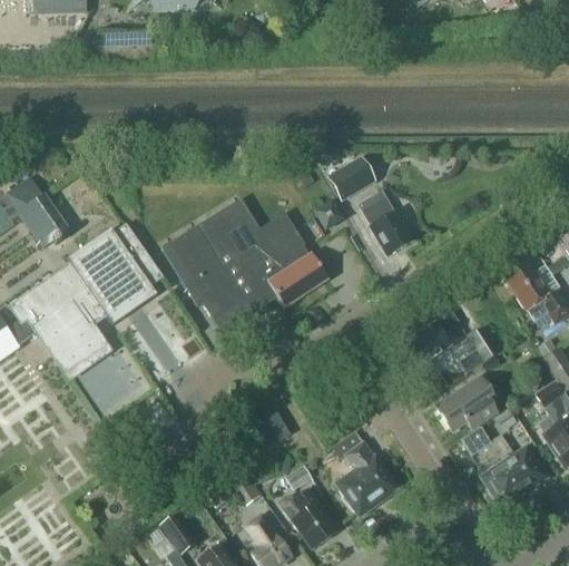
[(28,0),(29,13),(84,10),(82,0),(28,0)]
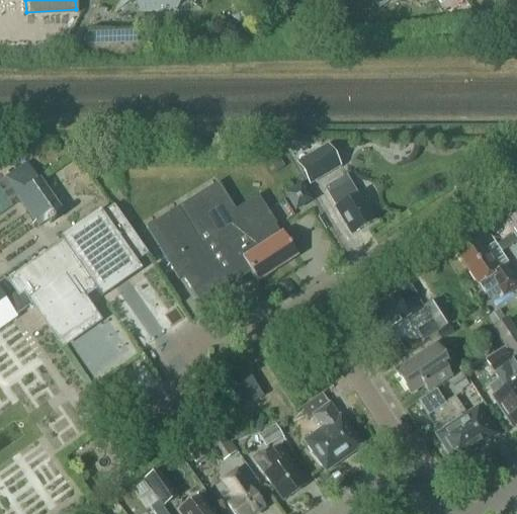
[(142,8),(203,6),(199,0),(118,0),(114,9),(125,0),(133,0),(142,8)]
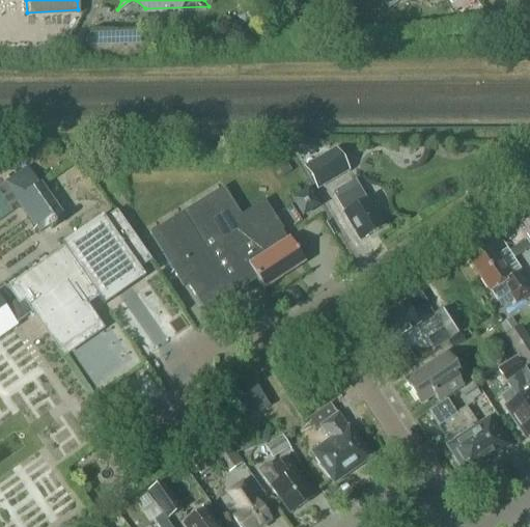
[(304,163),(318,186),(351,167),(337,143),(304,163)]
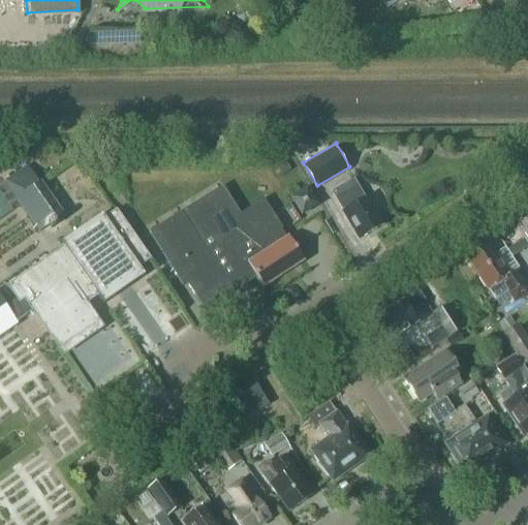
[(283,173),(291,166),(282,152),(273,158),(283,173)]
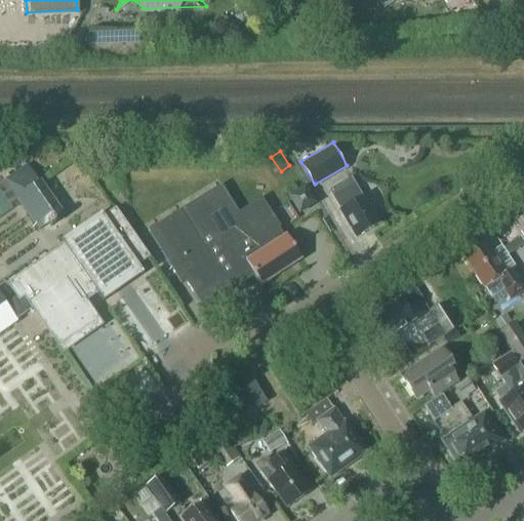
[(29,161),(6,176),(41,227),(50,219),(51,222),(55,218),(54,216),(63,210),(29,161)]
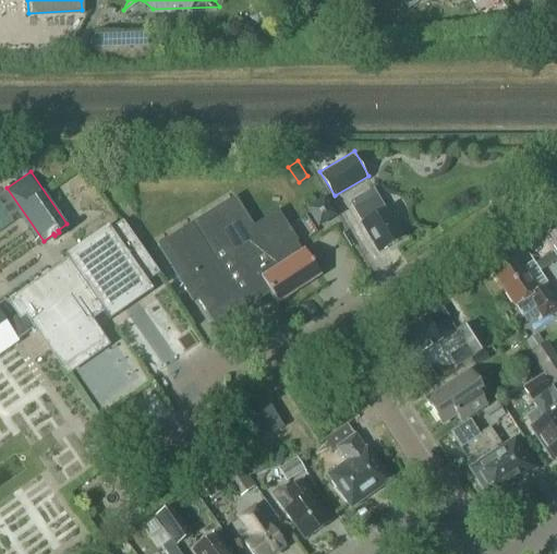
[(377,192),(373,184),(350,199),(354,205),(363,219),(362,220),(370,232),(371,231),(380,249),(403,235),(394,217),(395,215),(390,208),(388,208),(386,205),(386,206),(377,192)]
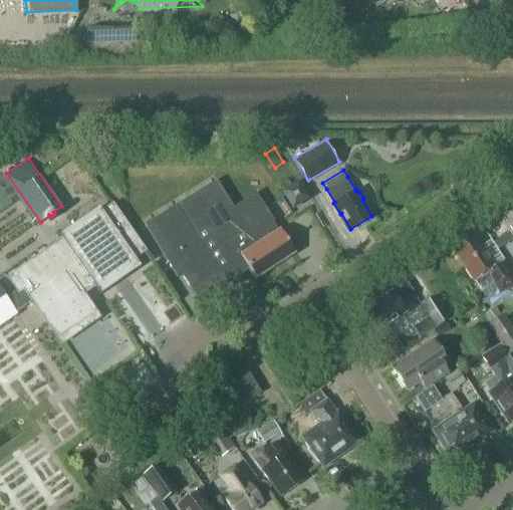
[(279,229),(273,220),(275,219),(266,205),(256,190),(235,204),(218,177),(146,222),(179,274),(183,271),(200,299),(219,286),(230,279),(230,280),(232,282),(234,286),(243,280),(240,274),(239,272),(244,268),(250,265),(257,276),(296,250),(281,227),(279,229)]
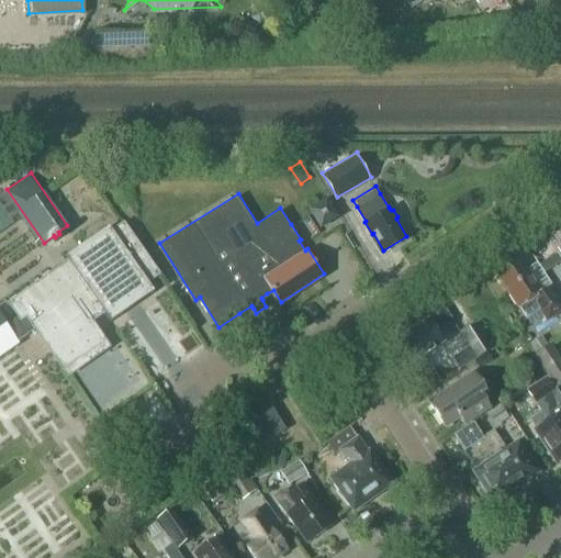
[(311,208),(321,224),(338,214),(327,197),(311,208)]
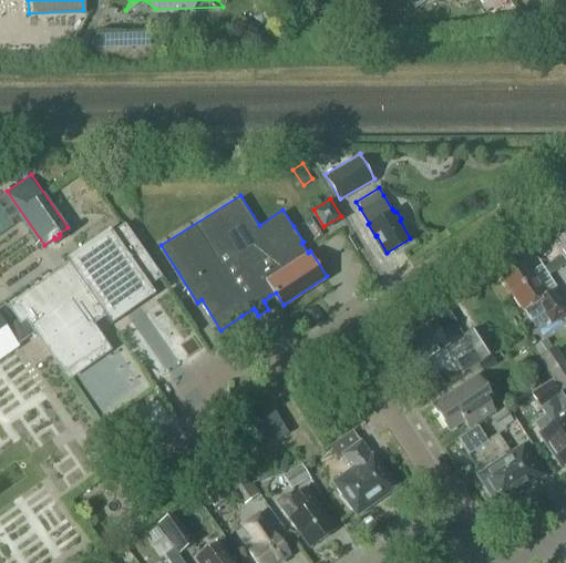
[(0,202),(0,235),(16,225),(0,202)]
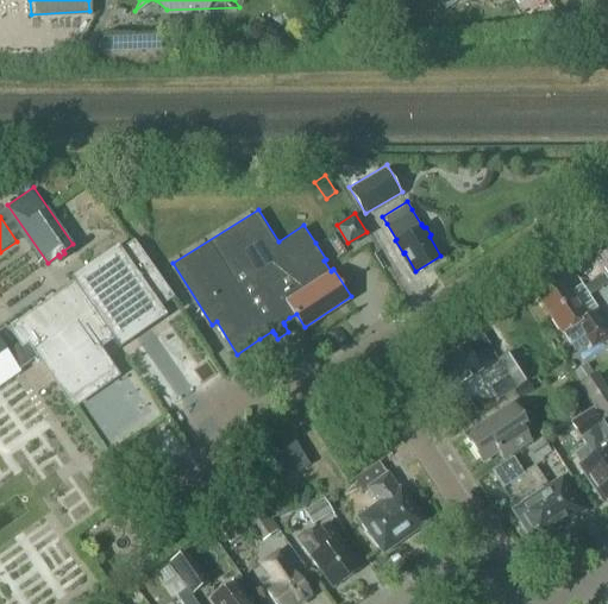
[(0,382),(23,367),(39,356),(36,351),(39,348),(73,395),(111,369),(98,350),(114,338),(120,346),(123,345),(116,335),(136,321),(160,306),(167,315),(168,314),(162,304),(175,295),(135,238),(121,246),(118,243),(117,244),(120,249),(91,269),(76,280),(73,274),(71,276),(74,280),(57,291),(7,326),(0,331),(0,382)]
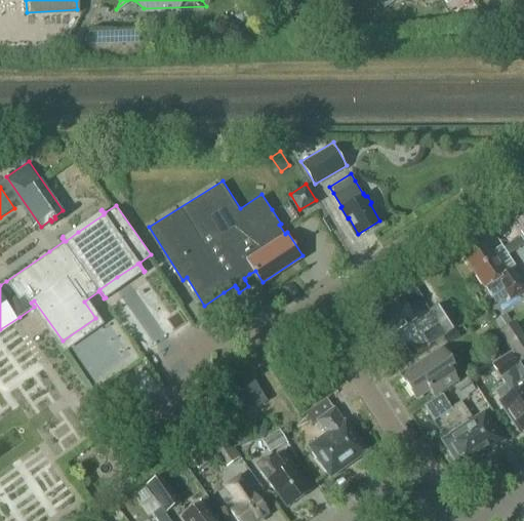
[(523,215),(514,222),(523,236),(523,215)]
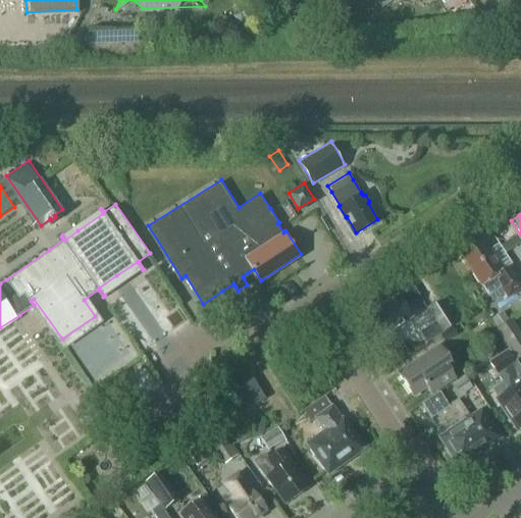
[(503,269),(483,240),(463,253),(489,293),(501,285),(507,295),(520,286),(520,278),(511,263),(503,269)]
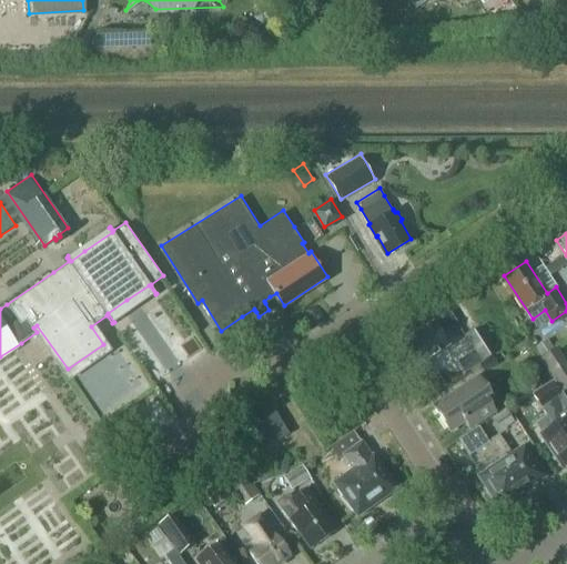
[(457,320),(451,310),(434,321),(433,320),(401,341),(416,364),(448,343),(441,331),(457,320)]
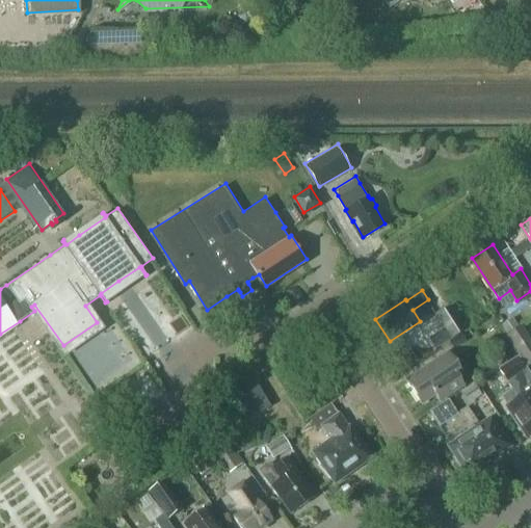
[(467,326),(451,302),(436,312),(452,337),(467,326)]
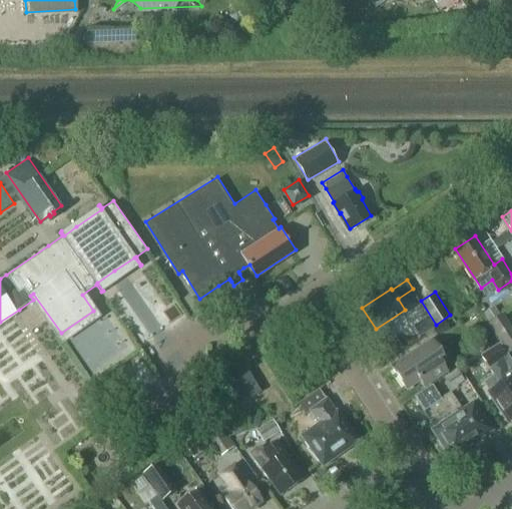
[(495,304),(484,311),(489,320),(501,313),(495,304)]
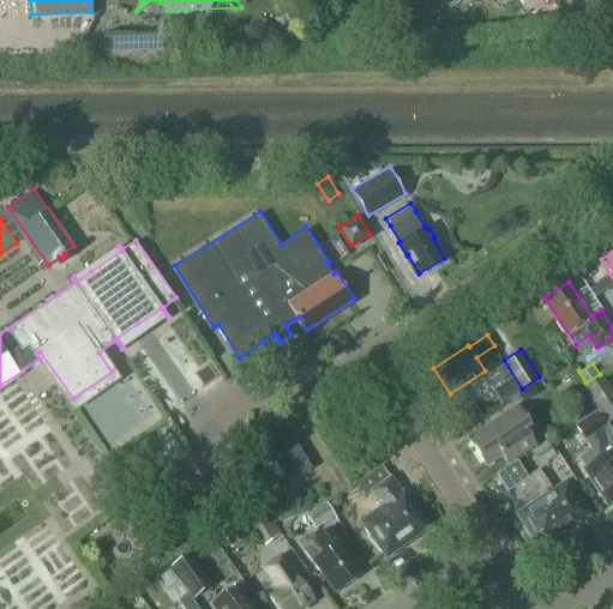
[(584,384),(608,420),(612,417),(612,386),(602,372),(600,374),(586,383),(584,384)]
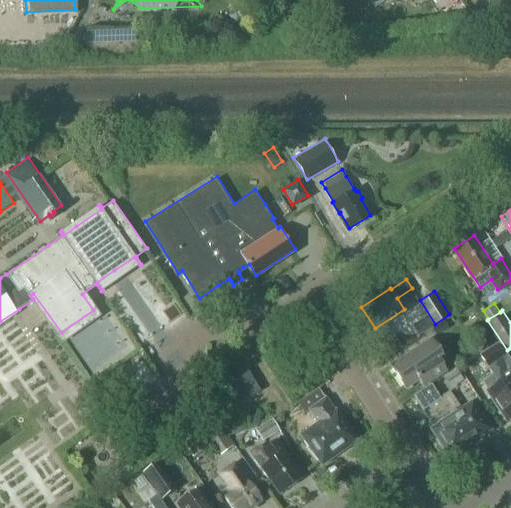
[(445,318),(433,325),(437,332),(449,324),(445,318)]
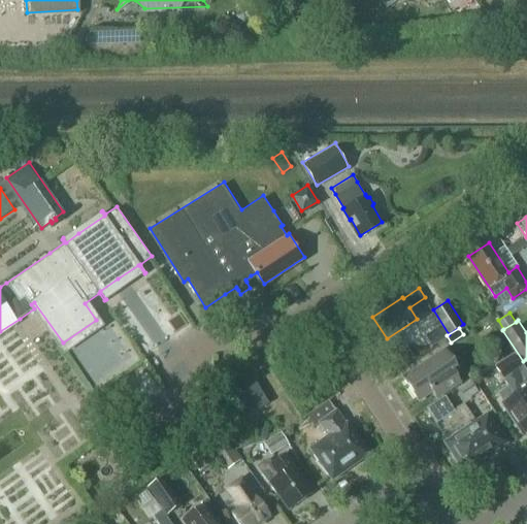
[(459,379),(450,364),(452,363),(442,350),(403,375),(418,397),(433,387),(437,394),(459,379)]
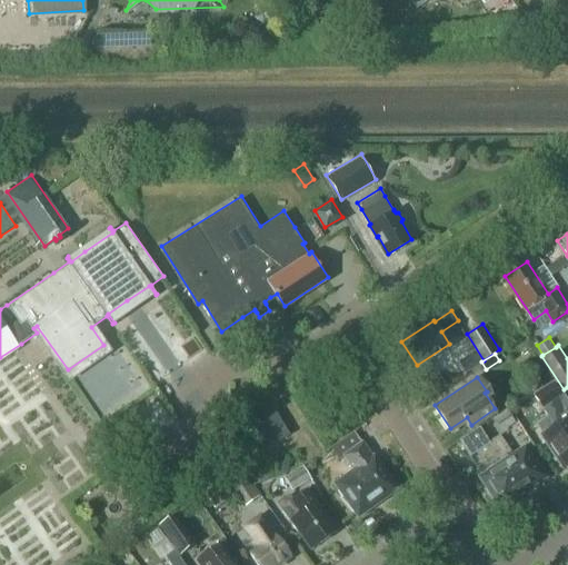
[(567,397),(555,378),(534,392),(552,419),(555,418),(558,423),(544,432),(548,439),(548,443),(551,445),(565,465),(567,464),(567,397)]
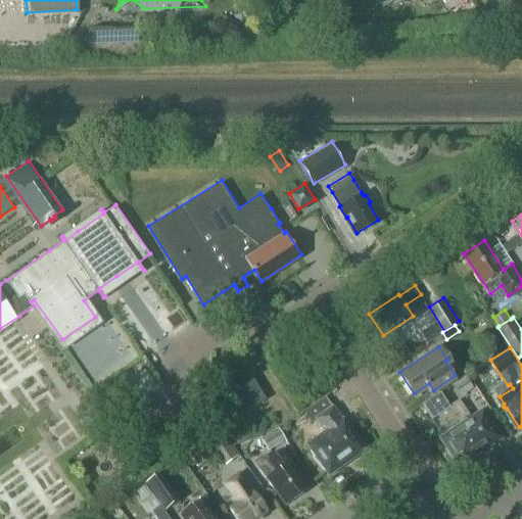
[(467,374),(454,382),(462,394),(474,386),(467,374)]
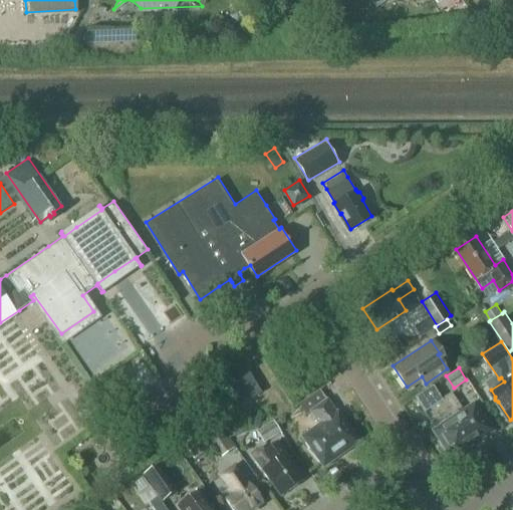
[(246,400),(262,391),(249,369),(234,378),(246,400)]
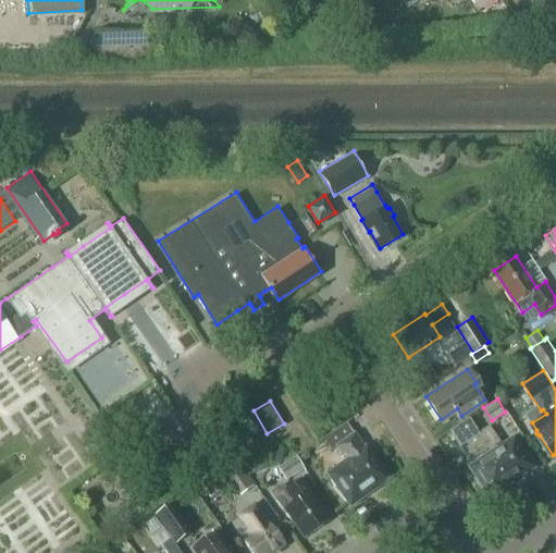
[(460,443),(467,439),(477,454),(485,449),(487,453),(471,464),(490,493),(511,479),(480,430),(470,415),(451,428),(460,443)]
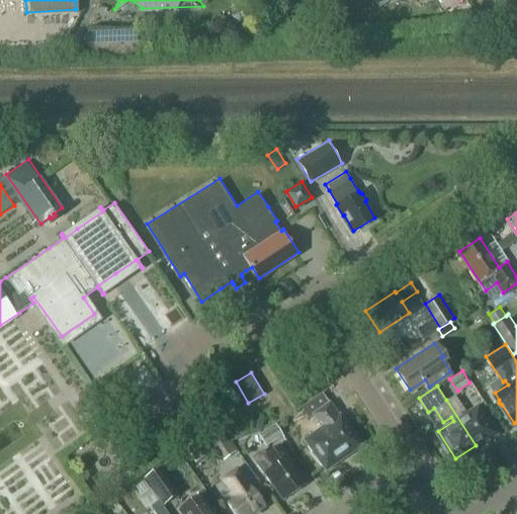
[(306,438),(327,466),(361,442),(345,420),(346,420),(341,413),(339,414),(324,392),(303,406),(310,415),(314,412),(324,425),(306,438)]
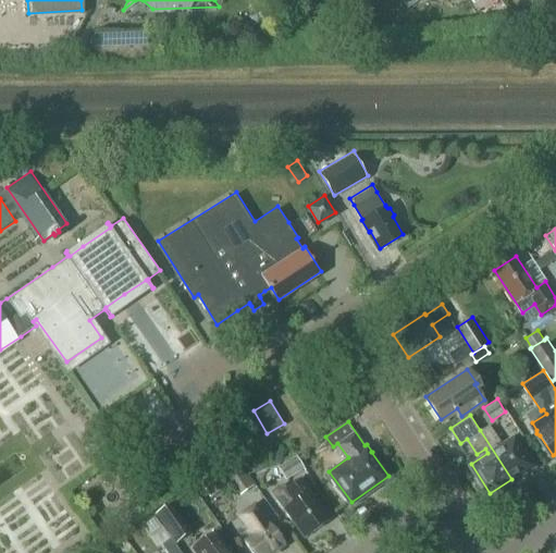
[(511,479),(533,465),(515,435),(497,446),(494,442),(498,439),(489,425),(480,430),(511,479)]
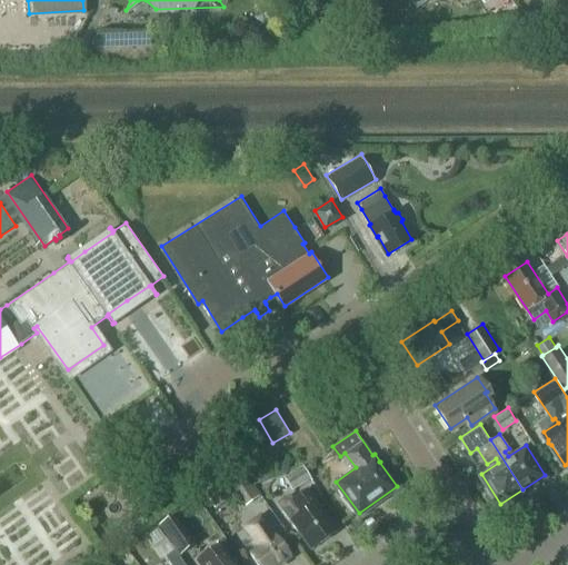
[(304,463),(288,473),(297,485),(312,475),(304,463)]
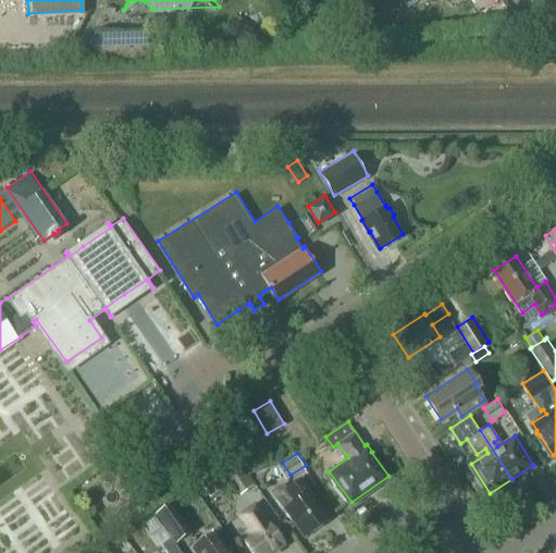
[(239,489),(250,480),(237,462),(225,469),(239,489)]
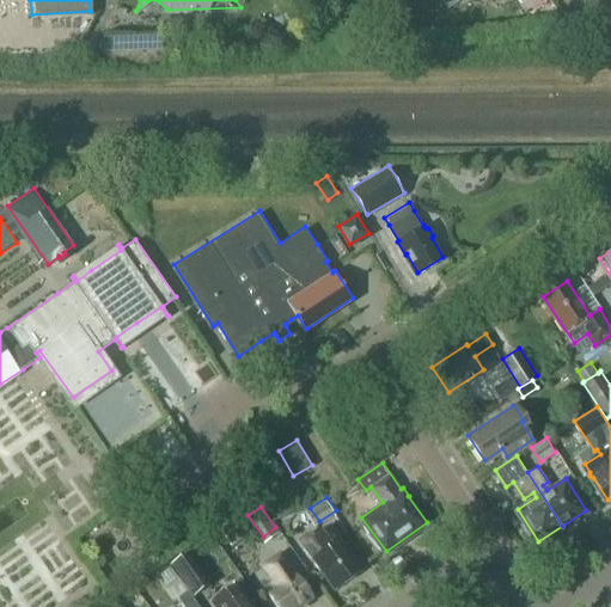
[(242,516),(222,529),(232,544),(251,529),(242,516)]
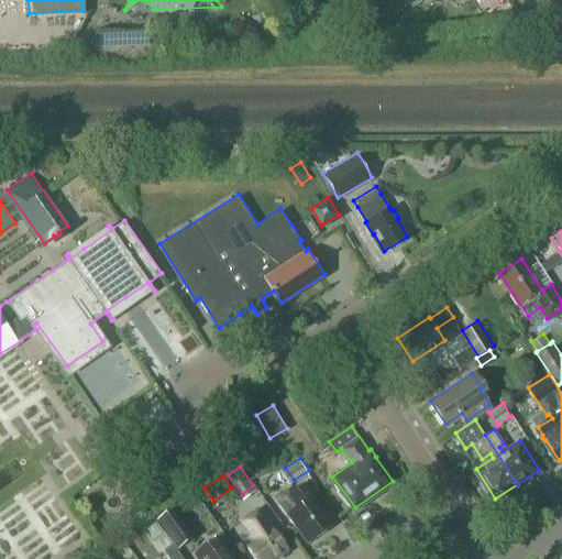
[(286,488),(275,495),(295,524),(297,523),(309,540),(332,524),(304,482),(289,491),(286,488)]
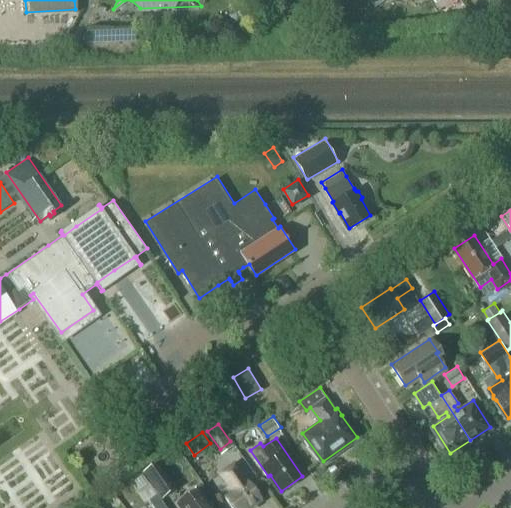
[(144,469),(162,496),(177,486),(158,459),(144,469)]
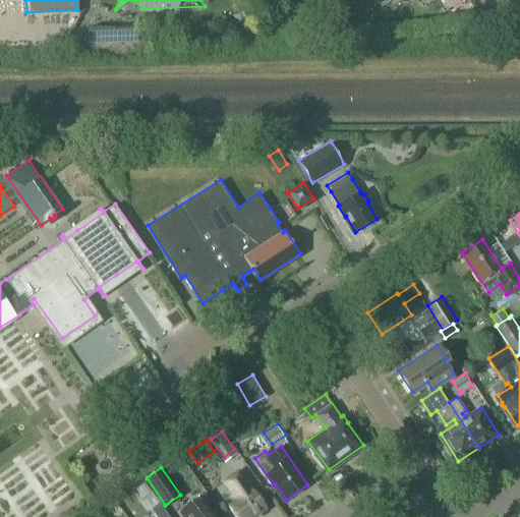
[(251,487),(239,470),(225,480),(237,498),(229,504),(238,516),(251,516),(267,507),(252,487),(251,487)]
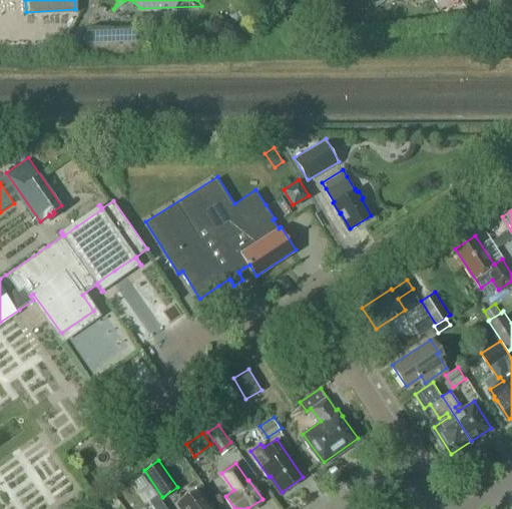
[(212,508),(210,506),(213,503),(200,485),(178,501),(183,508),(212,508)]
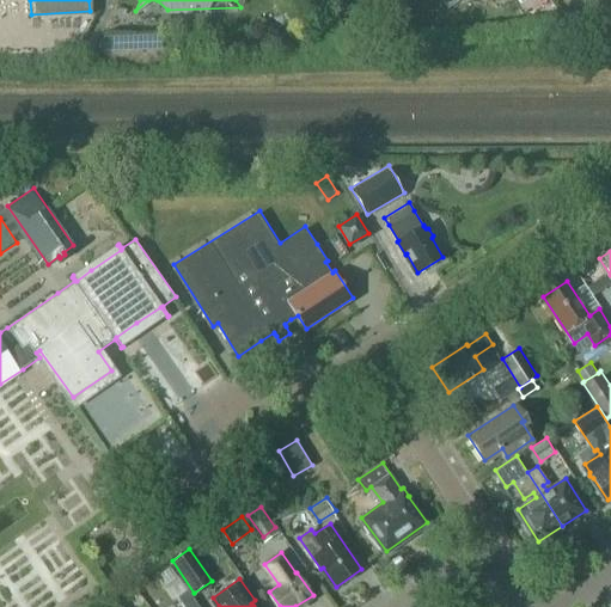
[(189,590),(179,598),(185,606),(196,600),(189,590)]
